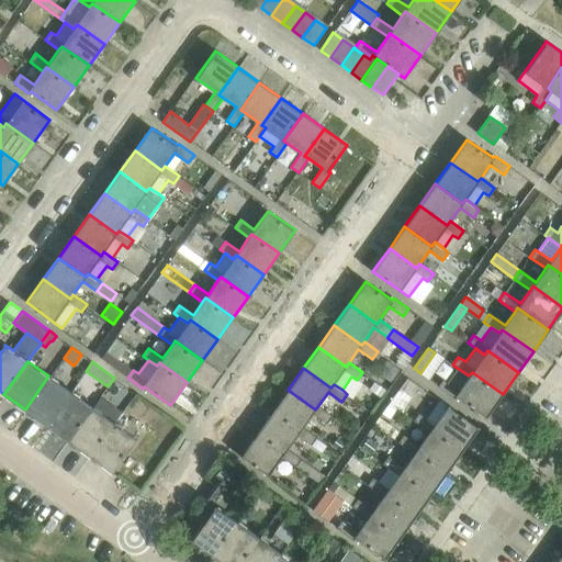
[(469,375),(457,368),(447,381),(444,378),(437,385),(454,397),(456,396),(485,417),(503,394),(472,372),(469,375)]
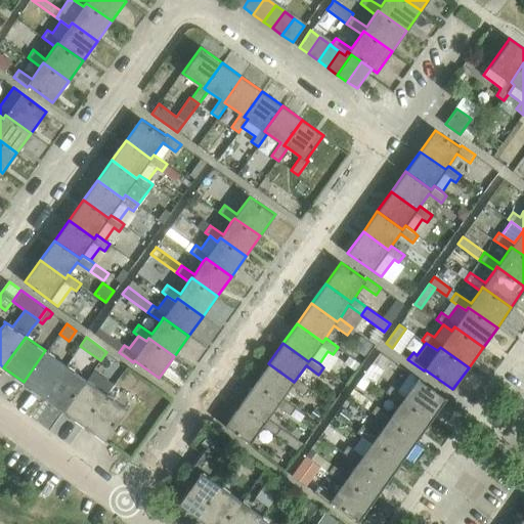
[(44,396),(67,365),(45,350),(24,382),(44,396)]
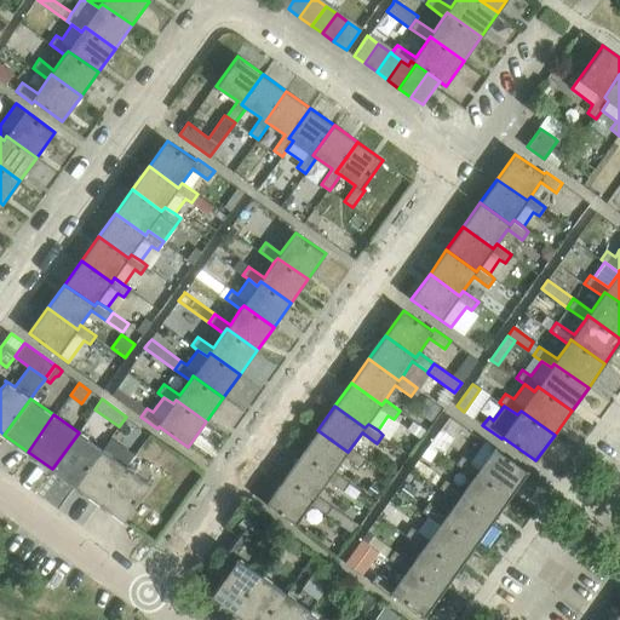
[(440,429),(429,445),(438,451),(443,454),(454,438),(440,429)]
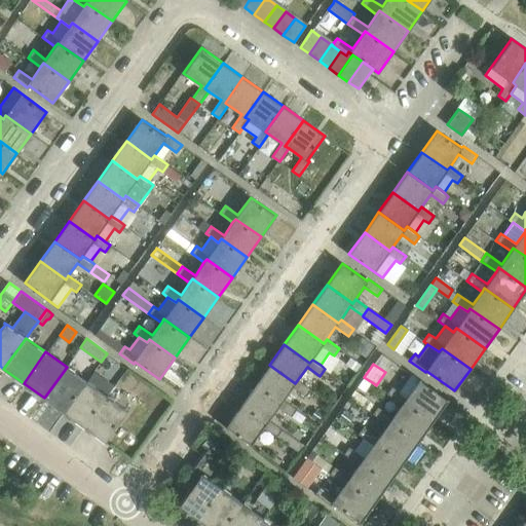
[(310,388),(298,379),(295,383),(269,365),(255,385),(280,403),(284,400),(293,386),(305,396),(310,388)]
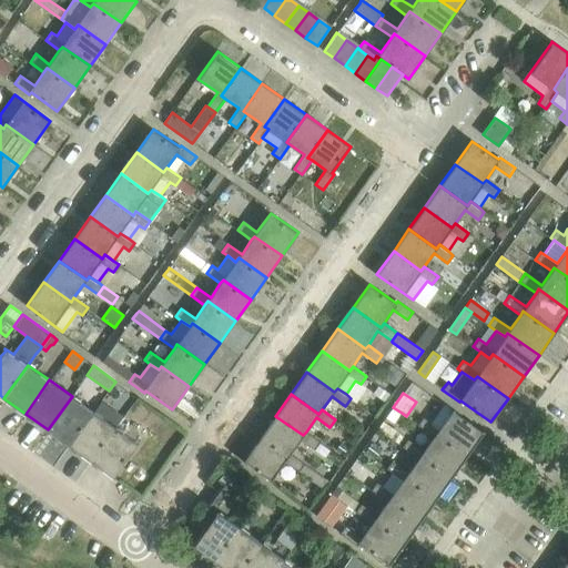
[(70,445),(94,412),(72,396),(48,429),(70,445)]
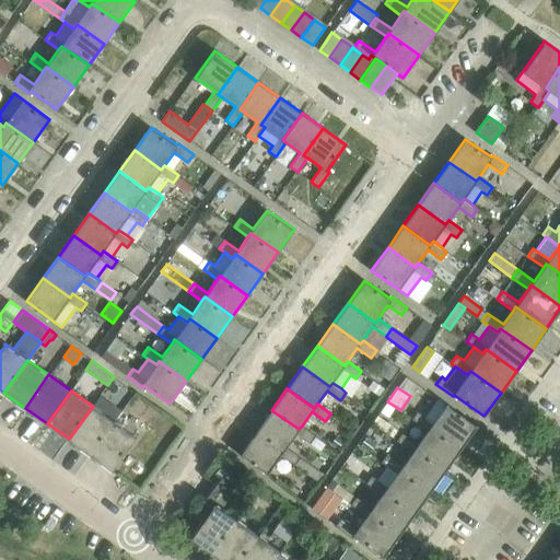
[(478,424),(439,397),(424,416),(417,411),(411,418),(411,419),(428,430),(430,427),(461,448),(478,424)]
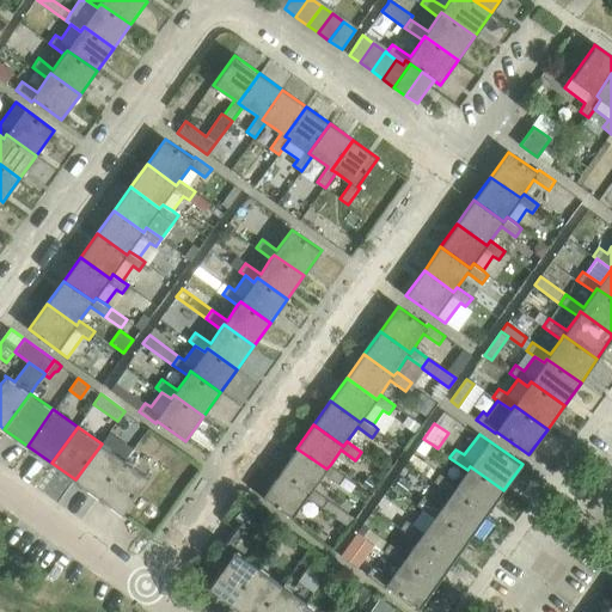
[(99,497),(126,460),(102,444),(75,479),(99,497)]
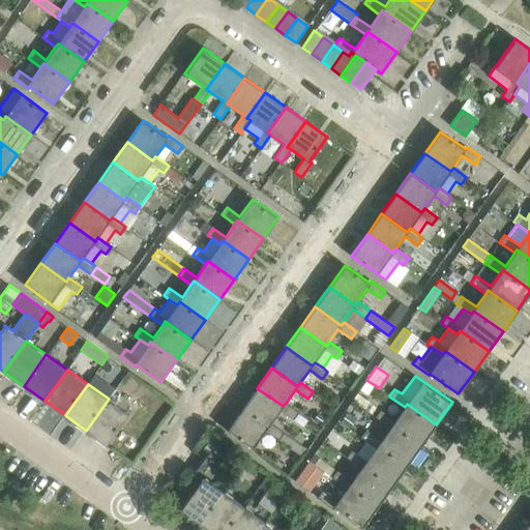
[(299,412),(286,403),(283,406),(257,388),(243,408),(268,427),(271,422),(281,410),(293,419),(299,412)]
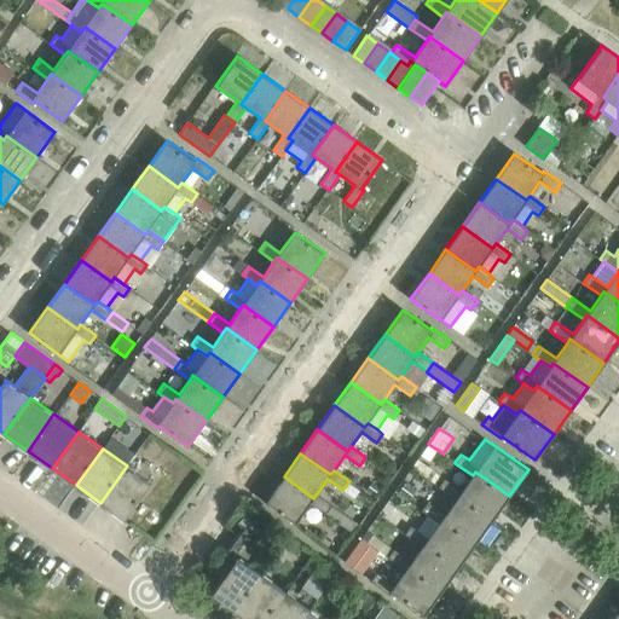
[(151,484),(132,469),(127,466),(100,503),(125,520),(126,519),(125,518),(149,484),(150,485),(151,484)]
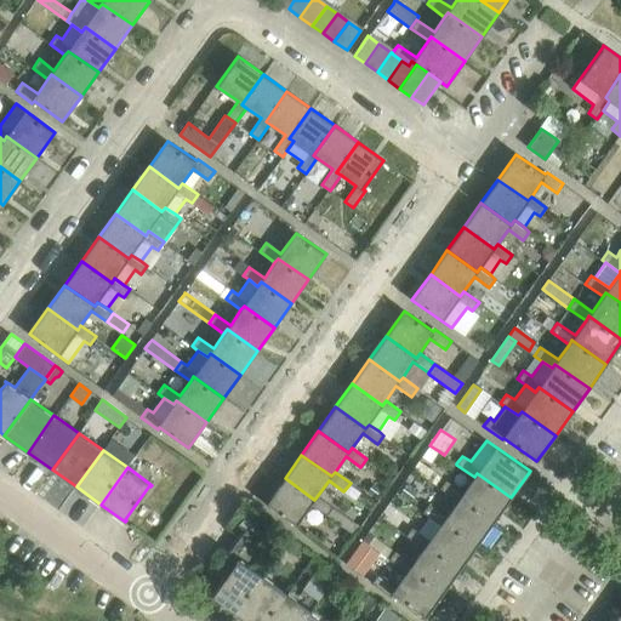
[(477,473),(474,477),(463,493),(445,479),(439,488),(457,501),(460,496),(494,520),(511,497),(477,473)]
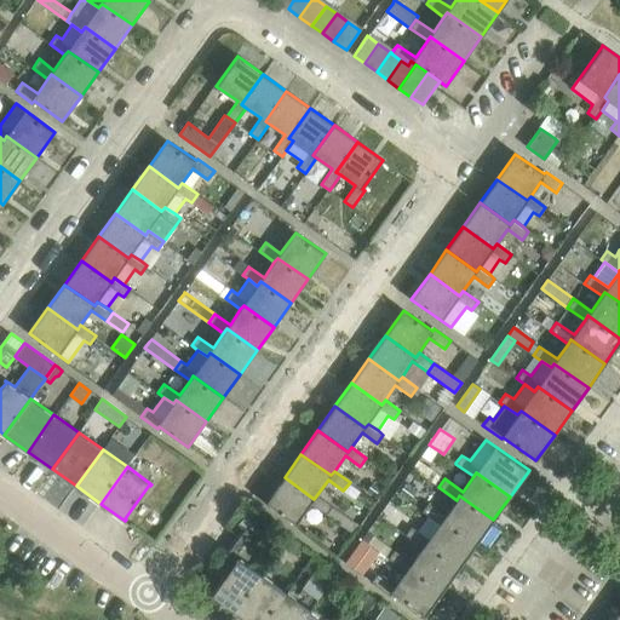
[(333,505),(317,494),(314,499),(285,477),(265,503),(268,505),(269,504),(297,523),(311,503),(326,514),(333,505)]
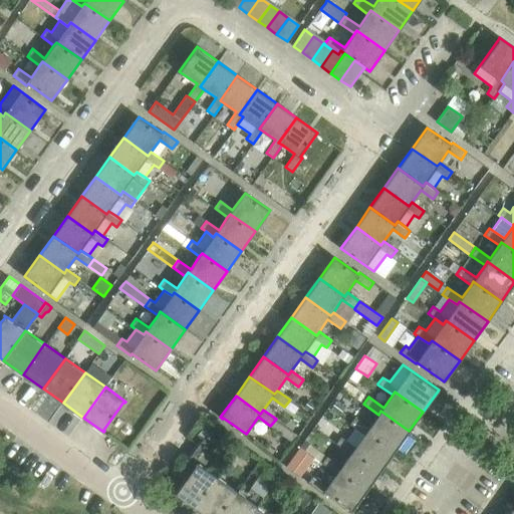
[(336,402),(331,410),(340,416),(345,408),(336,402)]
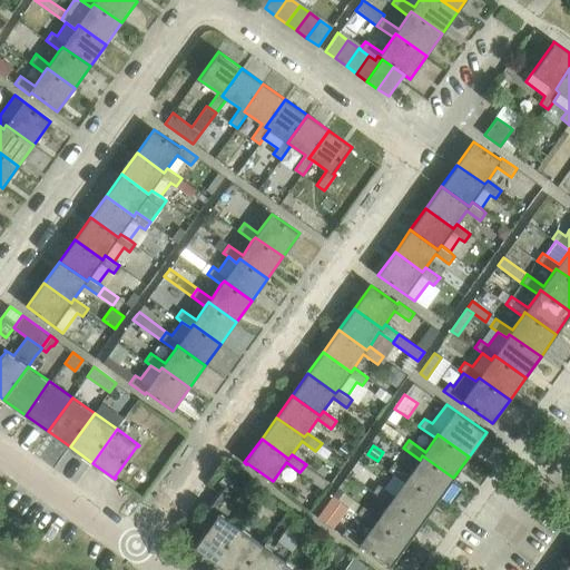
[(422,455),(420,460),(410,473),(393,462),(387,470),(404,481),(406,478),(439,500),(453,478),(422,455)]
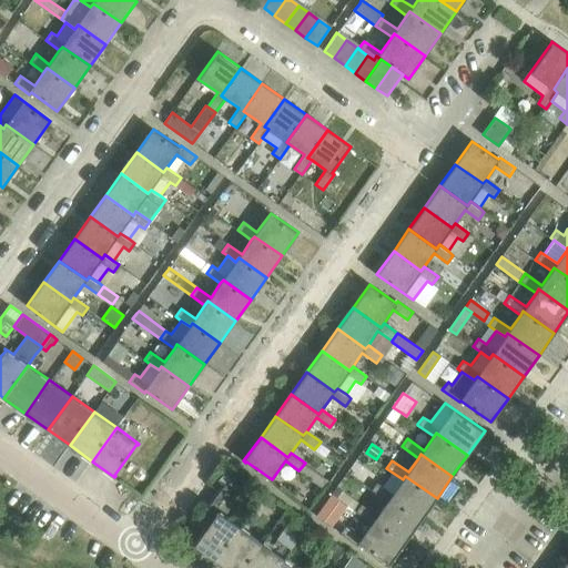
[(310,467),(305,475),(321,486),(322,487),(327,479),(326,478),(310,467)]
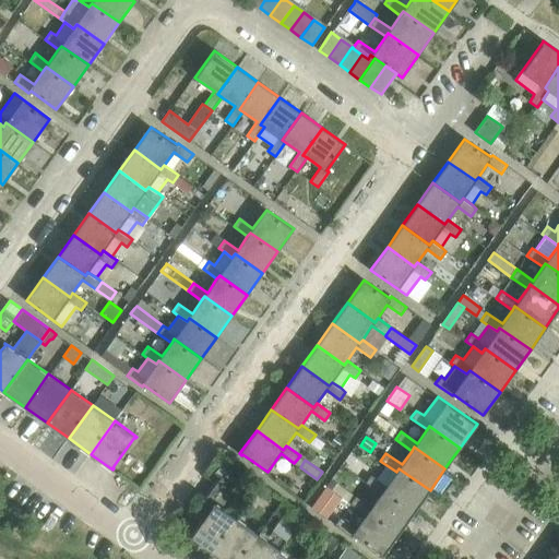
[(399,468),(396,472),(387,486),(370,474),(365,482),(381,494),(384,489),(415,511),(430,490),(399,468)]
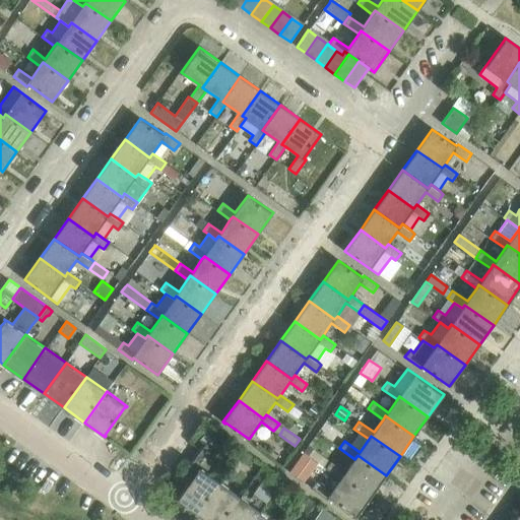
[(229,451),(238,454),(242,448),(234,443),(229,451)]
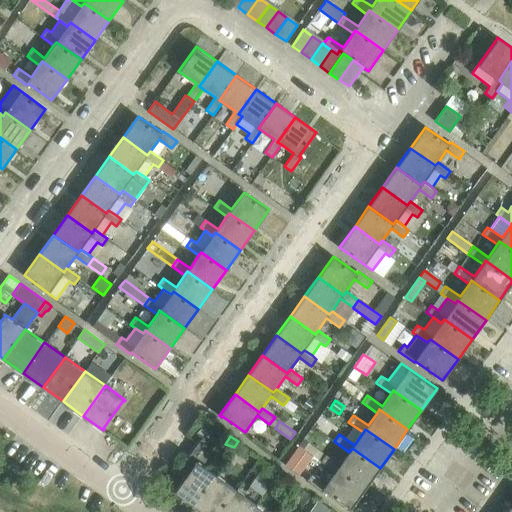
[(303,439),(299,445),(314,457),(320,461),(325,454),(303,439)]
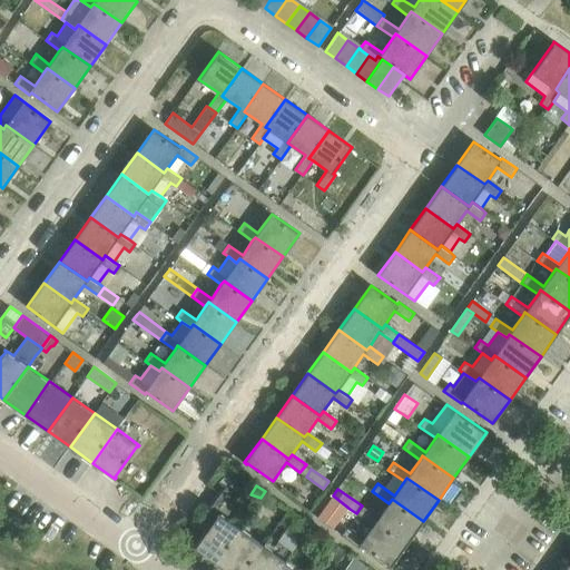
[(216,562),(241,528),(232,522),(246,501),(223,492),(212,508),(210,507),(197,526),(198,526),(199,526),(206,530),(195,546),(194,544),(194,546),(216,562)]
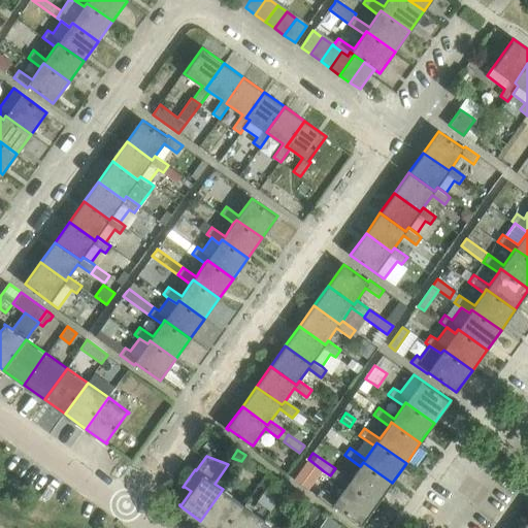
[(307,491),(322,469),(308,459),(293,481),(307,491)]
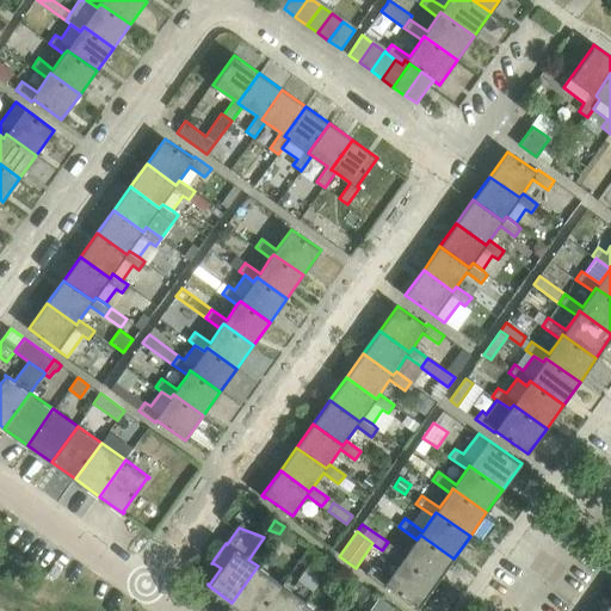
[(420,535),(417,539),(406,554),(389,542),(388,542),(382,550),(400,562),(403,559),(437,582),(454,559),(420,535)]
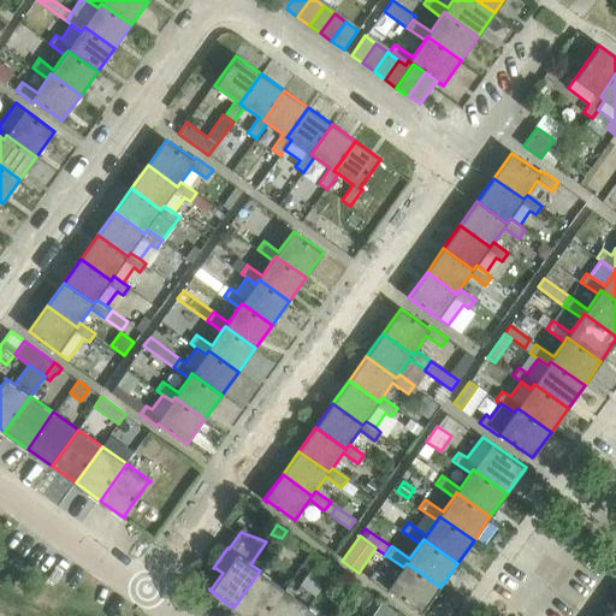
[(407,563),(403,567),(392,582),(375,569),(369,578),(388,592),(389,590),(422,612),(440,587),(407,563)]
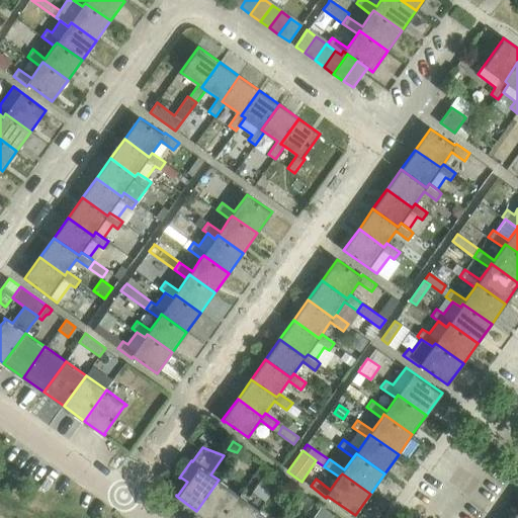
[(288,482),(281,477),(272,490),(279,495),(288,482)]
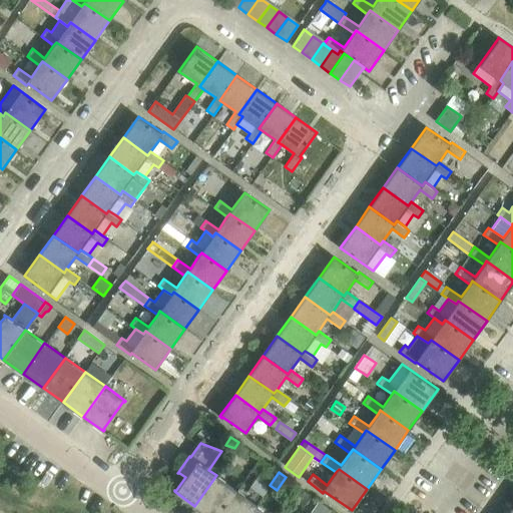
[(203,512),(218,512),(236,490),(216,475),(194,506),(203,512)]
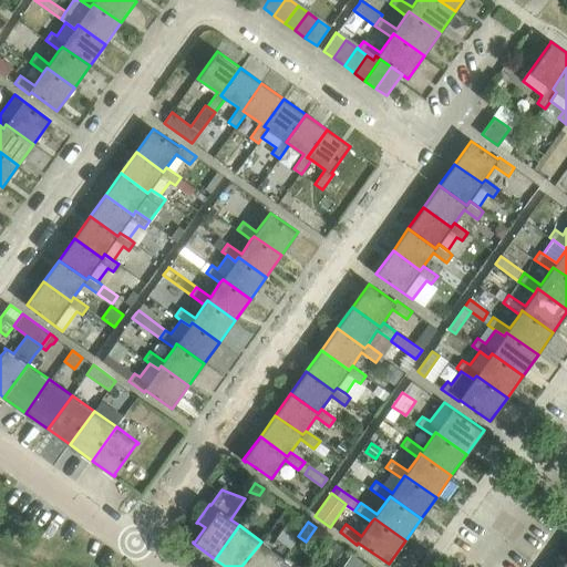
[(329,537),(323,545),(339,555),(344,547),(329,537)]
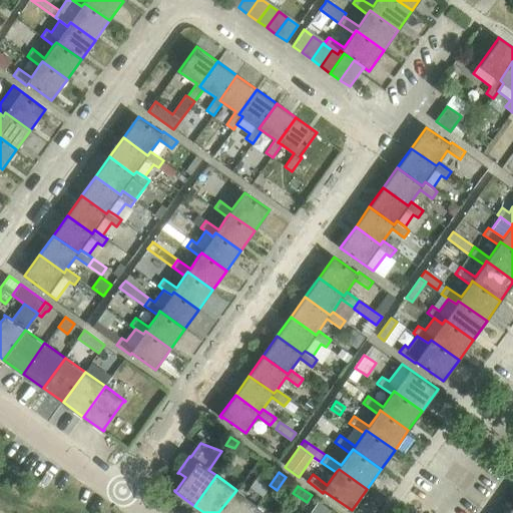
[(249,512),(257,504),(236,490),(218,512),(249,512)]
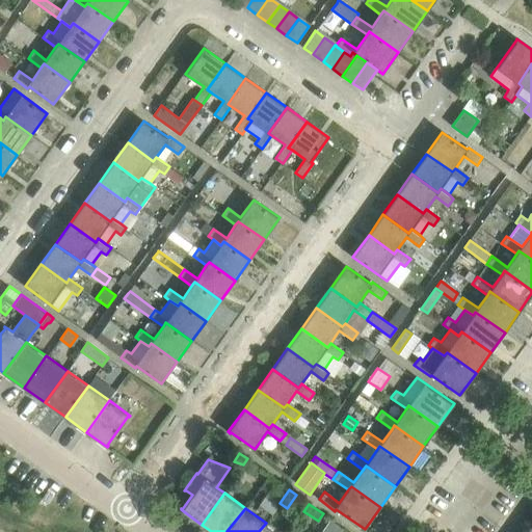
[(278,531),(266,523),(259,531),(278,531)]
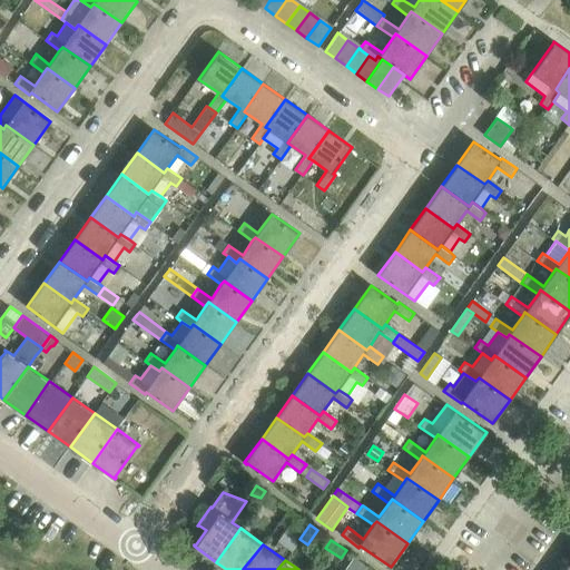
[(363,569),(351,560),(343,569),(363,569)]
